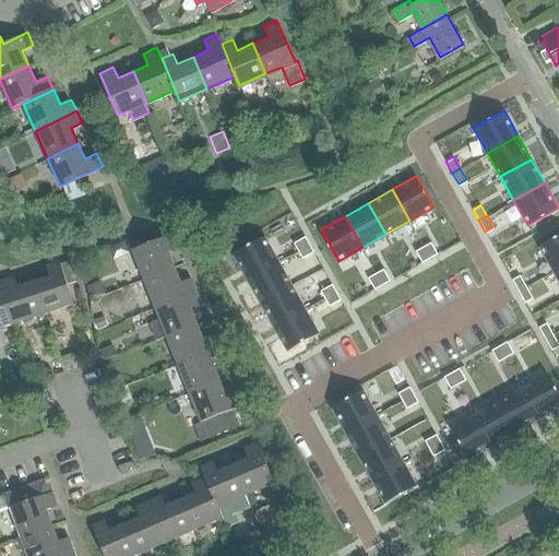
[(131,248),(143,276),(174,263),(168,249),(179,245),(173,231),(131,248)]
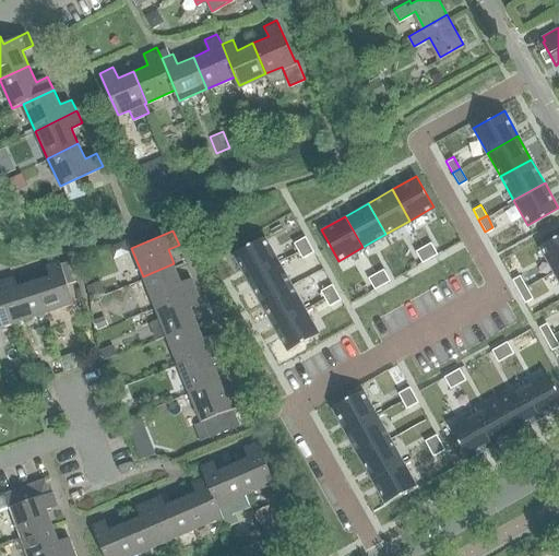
[(558,234),(538,246),(552,270),(558,265),(558,234)]
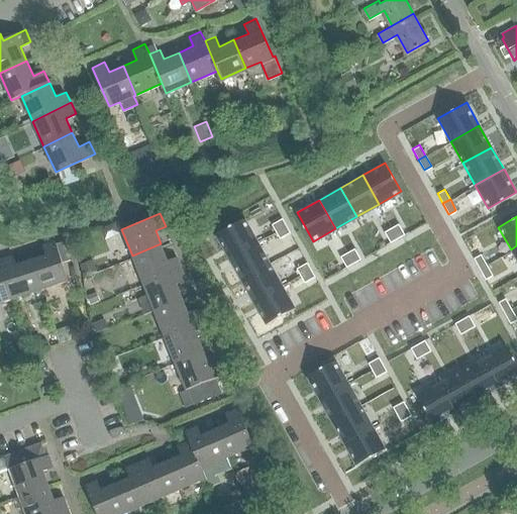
[(243,217),(215,233),(228,257),(256,240),(243,217)]
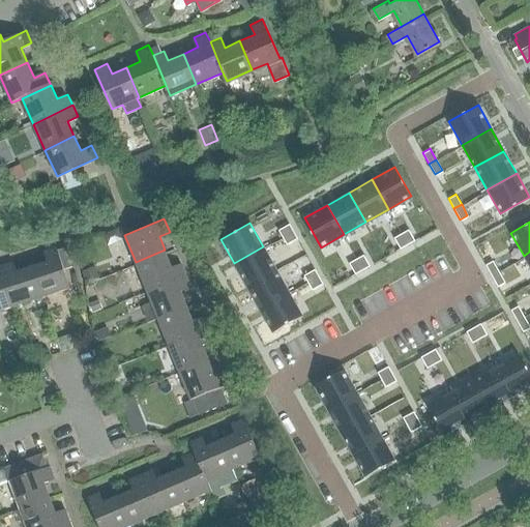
[(289,223),(277,229),(282,236),(293,230),(289,223)]
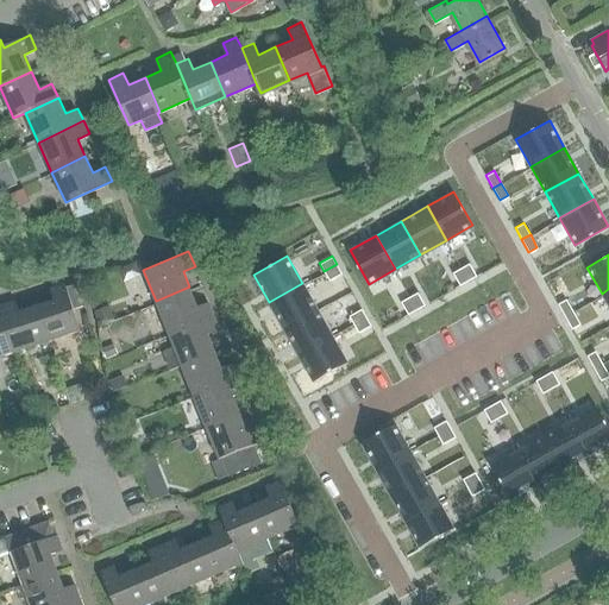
[(469,262),(460,266),(468,279),(476,275),(469,262)]
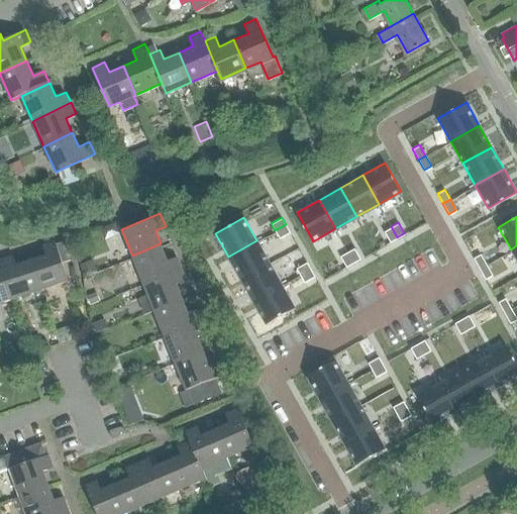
[(286,224),(275,230),(279,237),(290,231),(286,224)]
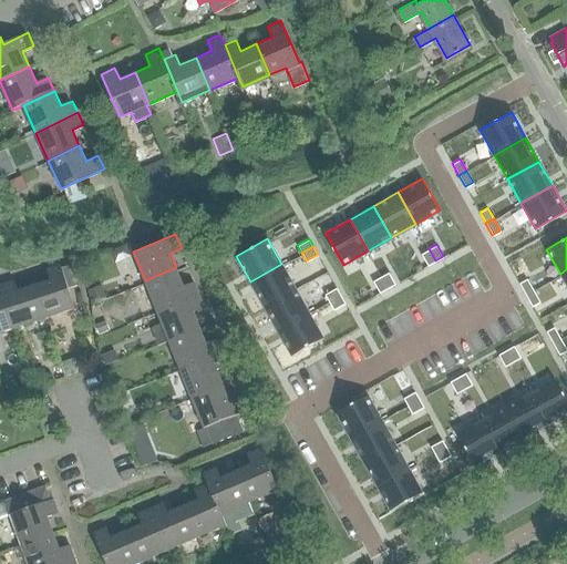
[(429,248),(421,253),(428,265),(435,260),(429,248)]
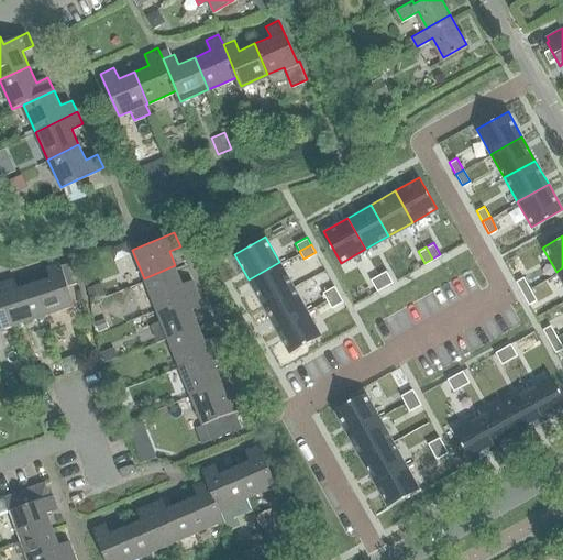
[(51,277),(34,283),(44,314),(74,304),(67,284),(77,281),(70,261),(61,264),(59,260),(46,264),(51,277)]
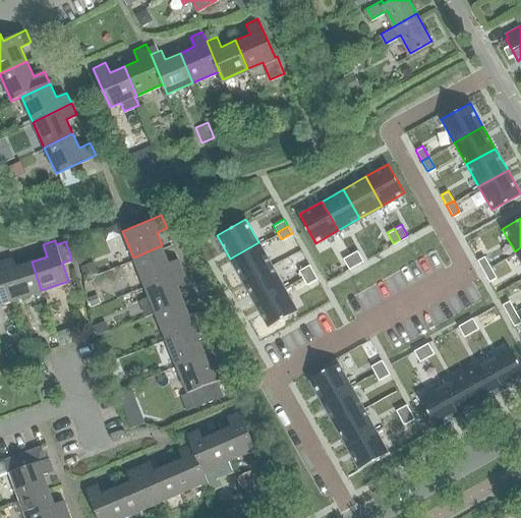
[(258,242),(230,259),(242,281),(271,265),(258,242)]
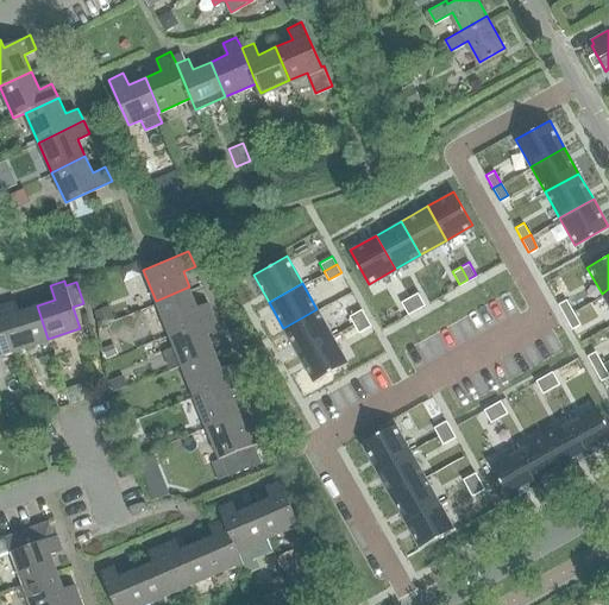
[(196,306),(189,287),(156,301),(168,332),(213,313),(208,301),(196,306)]
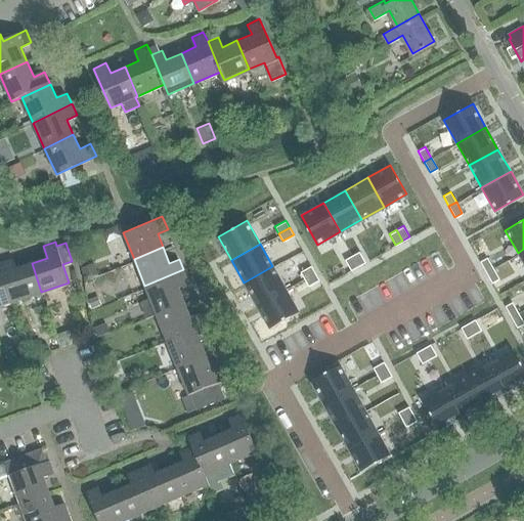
[(358,251),(351,255),(357,265),(364,261),(358,251)]
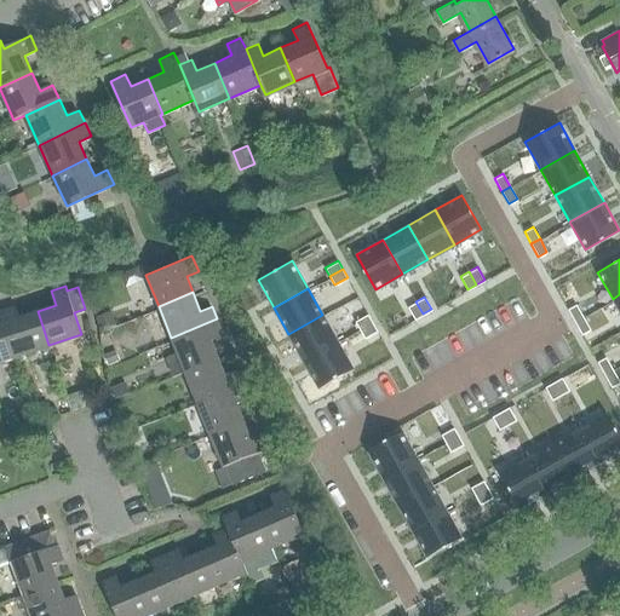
[(415,301),(407,306),(414,318),(423,314),(415,301)]
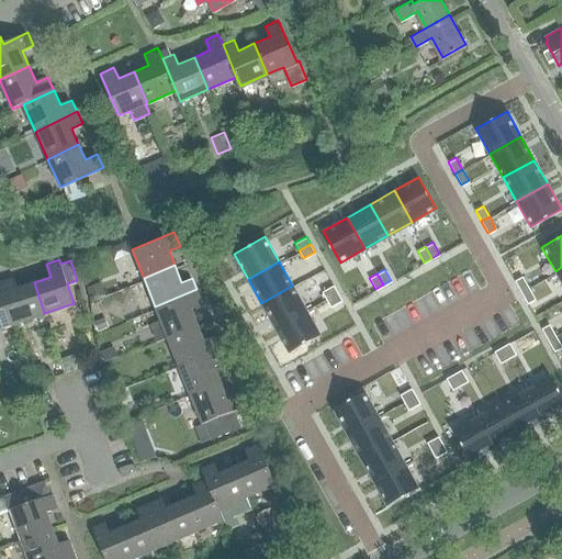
[(13,275),(0,279),(14,323),(44,313),(34,282),(18,288),(13,275)]
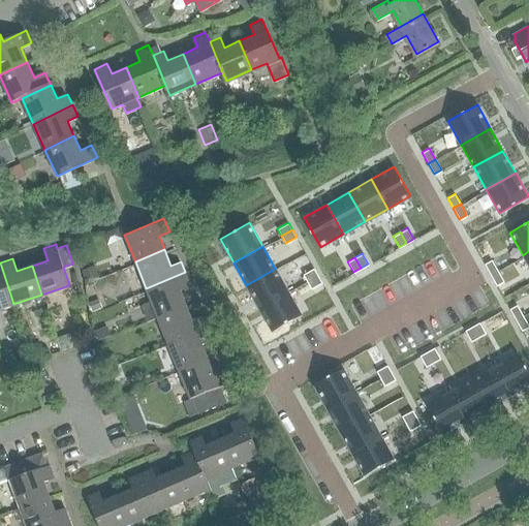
[(491,259),(484,263),(490,274),(497,270),(491,259)]
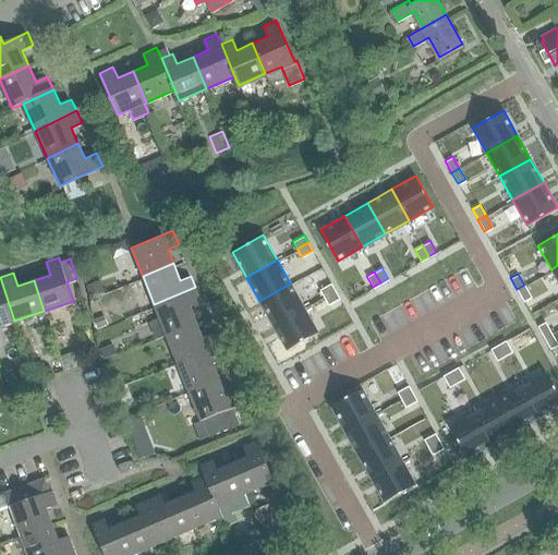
[(0,325),(14,321),(0,277),(0,276),(0,325)]
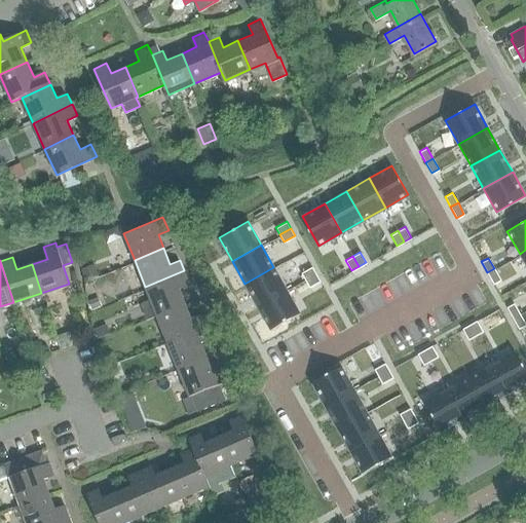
[(92,263),(80,267),(85,279),(97,275),(92,263)]
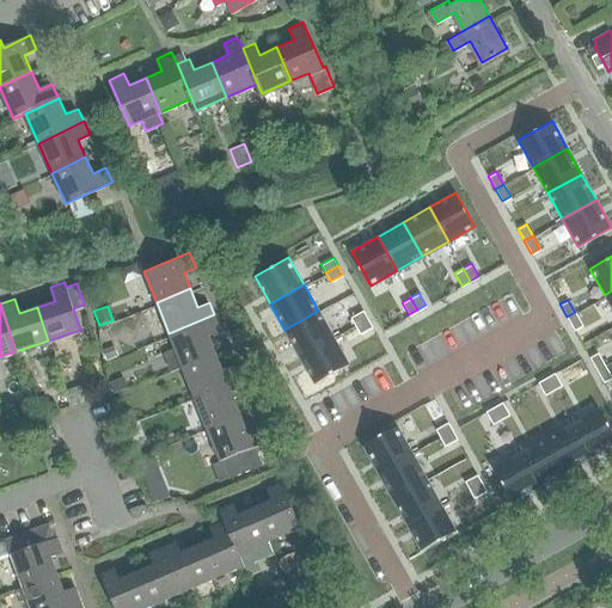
[(362,309),(350,317),(355,325),(367,318),(362,309)]
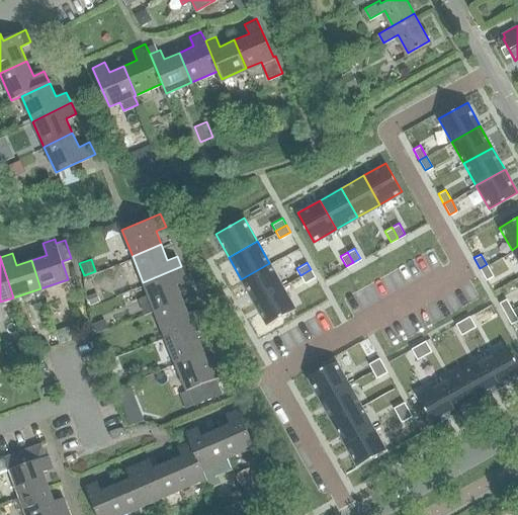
[(269,263),(241,279),(253,301),(282,284),(269,263)]
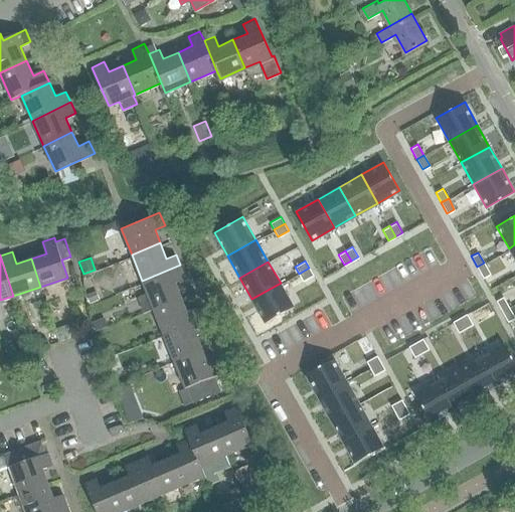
[(484,263),(477,267),(483,277),(490,273),(484,263)]
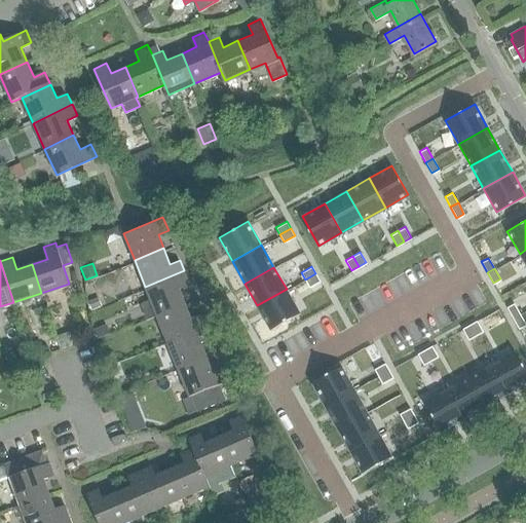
[(189,283),(184,270),(145,287),(149,297),(139,301),(146,318),(155,313),(156,314),(185,302),(179,287),(189,283)]
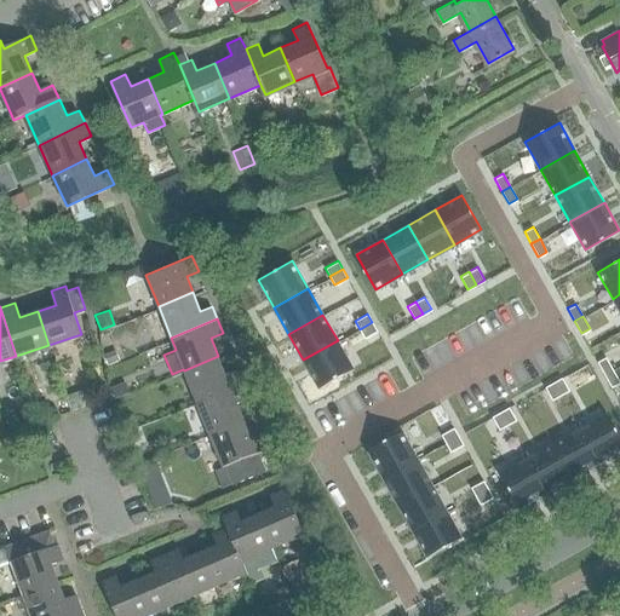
[(372,322),(360,329),(365,338),(377,330),(372,322)]
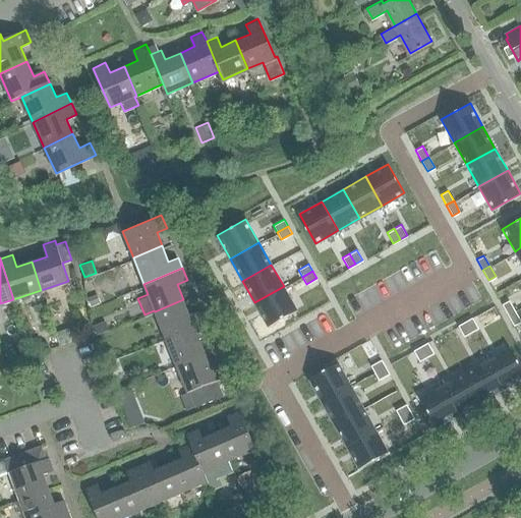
[(284,286),(254,302),(268,326),(296,309),(284,286)]
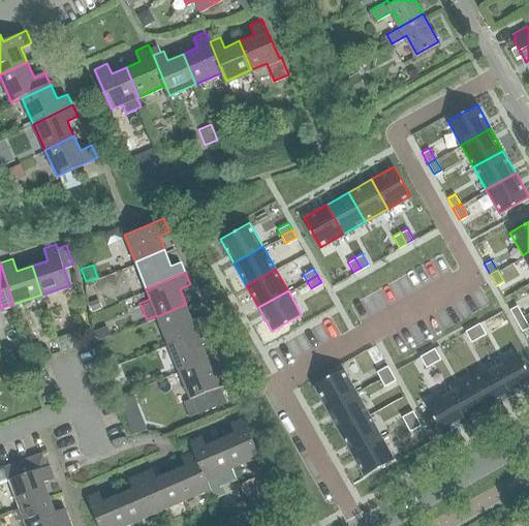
[(157,316),(167,343),(207,327),(203,315),(192,319),(186,304),(157,316)]
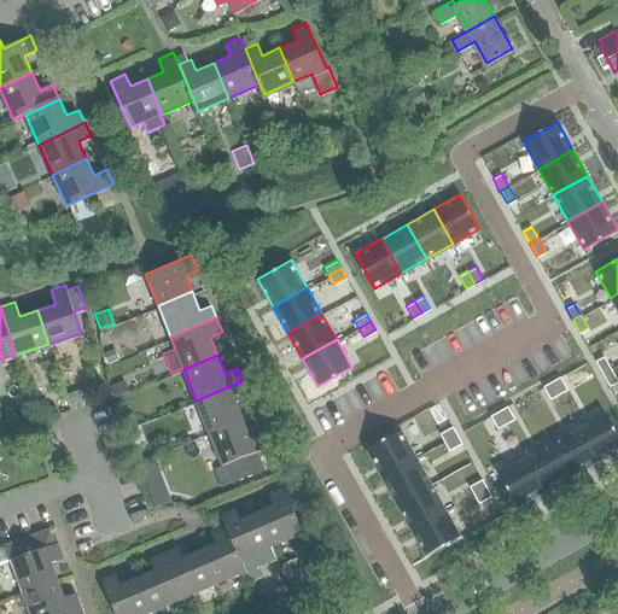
[(604,355),(595,360),(602,373),(611,368),(604,355)]
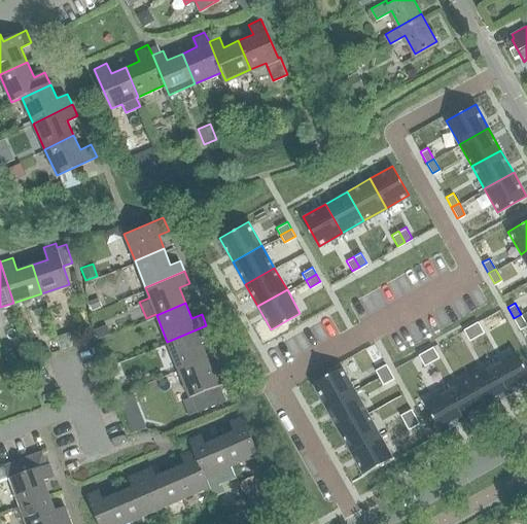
[(521,314),(514,318),(519,328),(526,324),(521,314)]
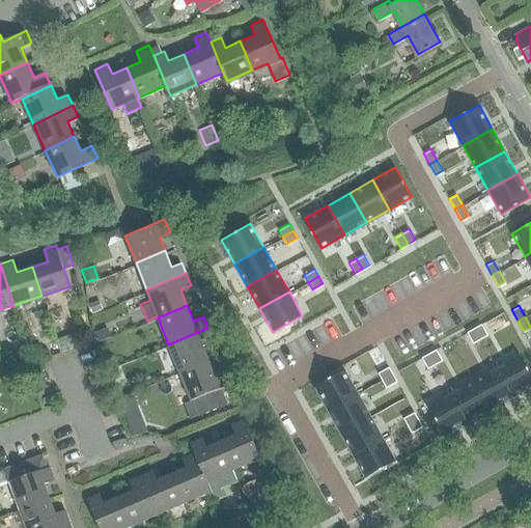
[(480,323),(473,327),(479,338),(486,334),(480,323)]
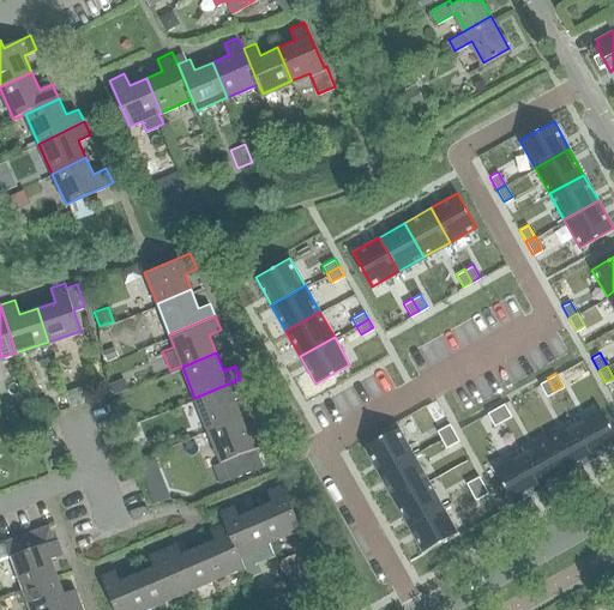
[(126,387),(122,375),(109,380),(113,392),(126,387)]
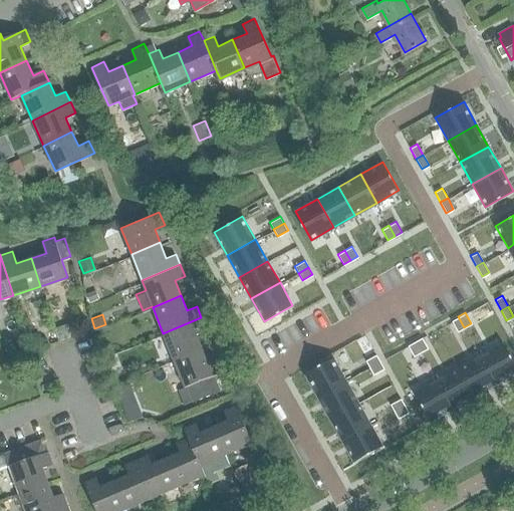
[(458,316),(451,320),(457,331),(464,327),(458,316)]
